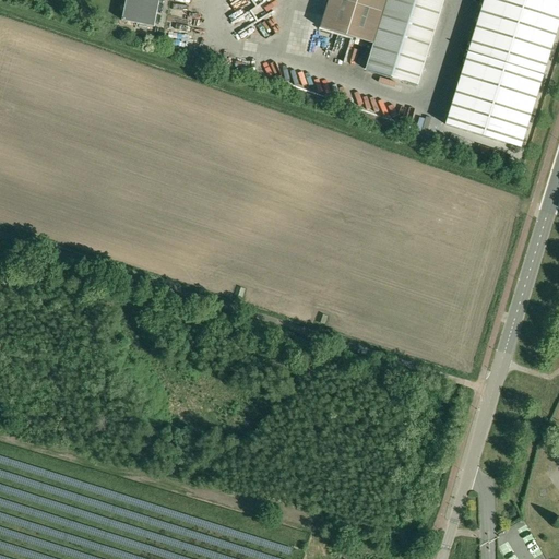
[(126,0),(122,21),(154,27),(159,0),(126,0)]
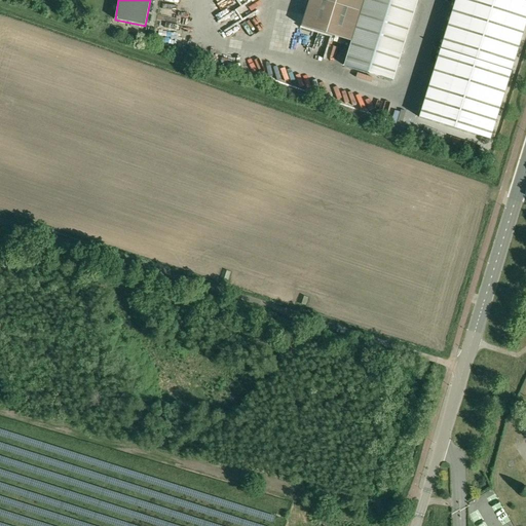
[(417,0),(309,0),(301,26),(351,42),(344,66),(392,81),(417,0)]
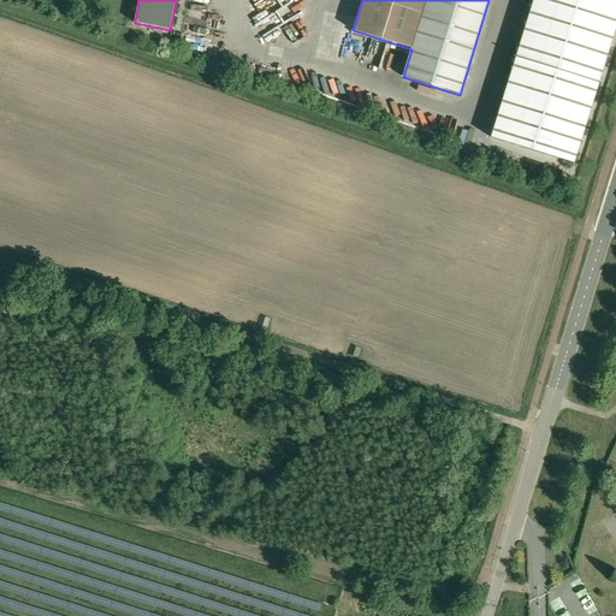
[(615,0),(533,0),(499,112),(491,138),(574,164),(615,23),(615,0)]
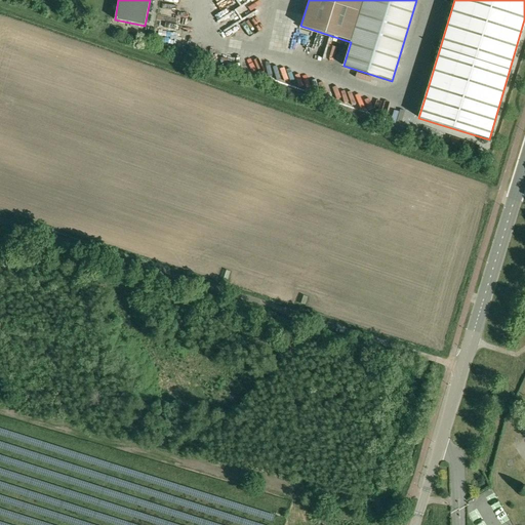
[(221,269),(219,277),(228,279),(230,271),(221,269)]
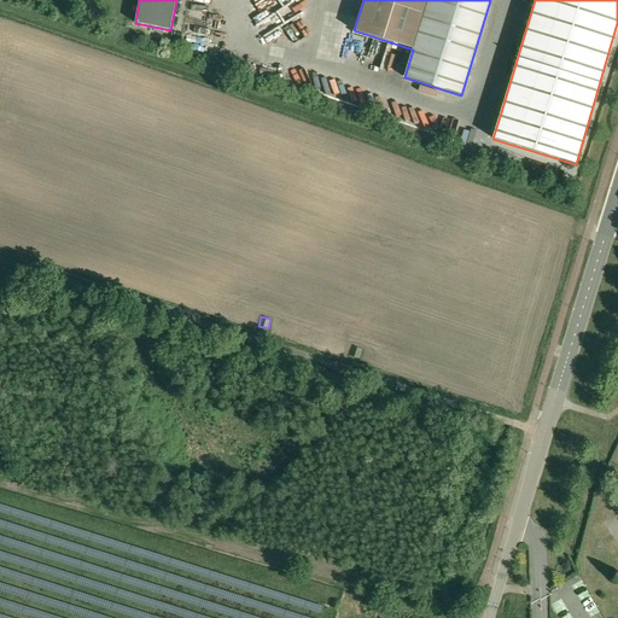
[(362,349),(353,347),(349,356),(360,359),(362,349)]
